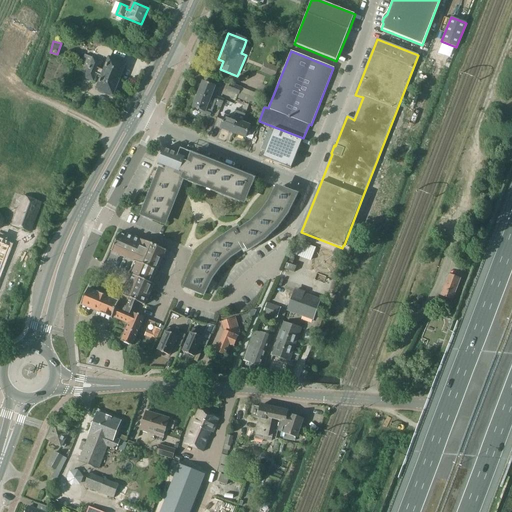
[(81,64),(90,68),(90,67),(119,79),(125,64),(110,58),(105,71),(99,69),(102,61),(85,54),(81,64)]
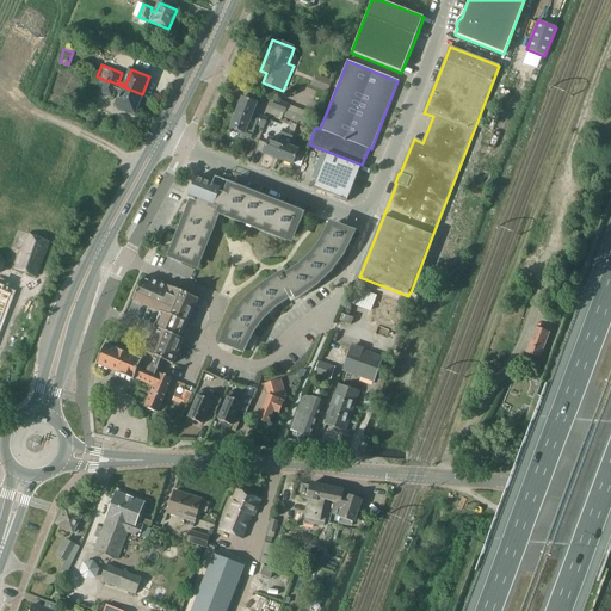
[(315,74),(310,85),(322,91),(327,79),(315,74)]
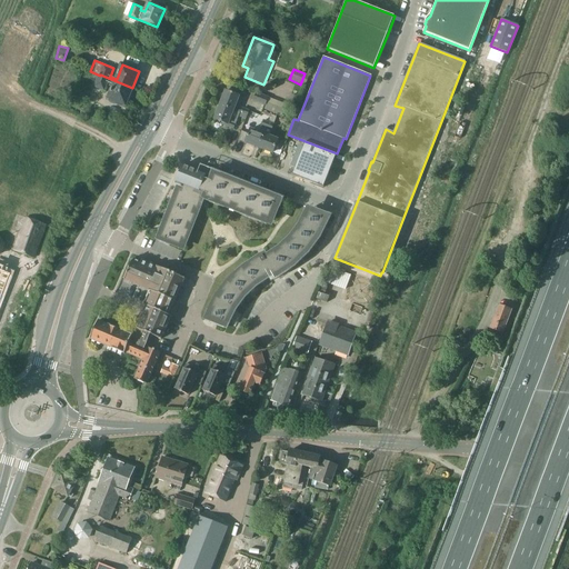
[(108,81),(115,85),(108,99),(126,106),(132,88),(100,75),(100,76),(96,86),(105,90),(108,81)]
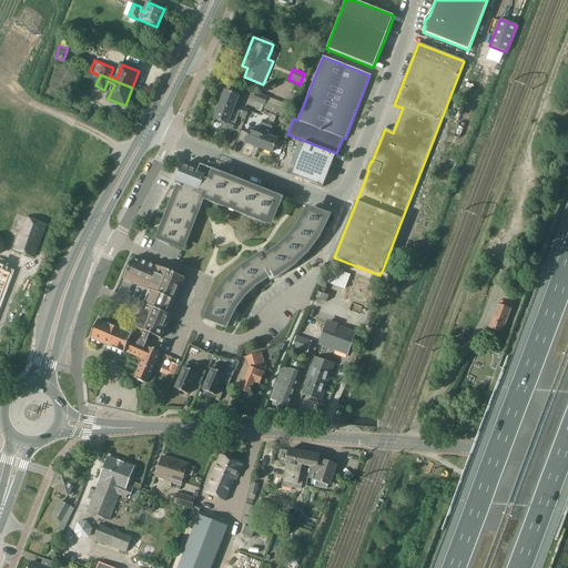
[(225,91),(224,93),(220,104),(234,111),(240,97),(225,91)]
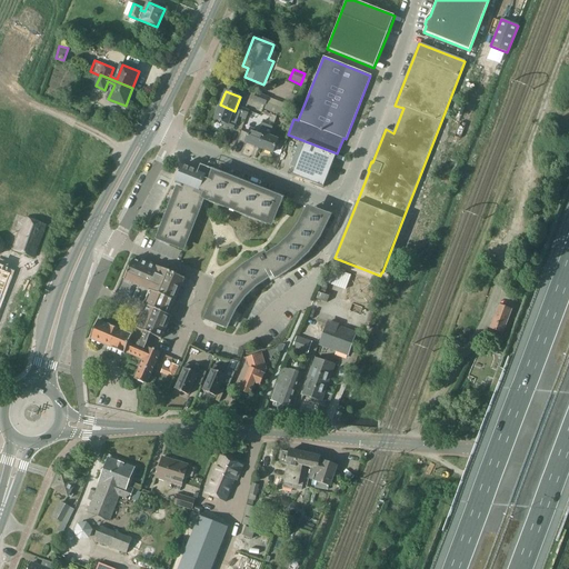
[(269,98),(257,93),(253,101),(266,106),(269,98)]
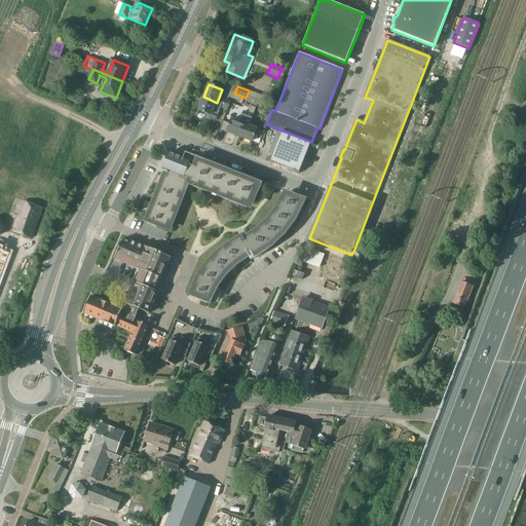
[(198,110),(205,113),(204,115),(216,119),(218,114),(220,108),(227,111),(228,107),(223,105),(217,103),(203,97),(198,110)]
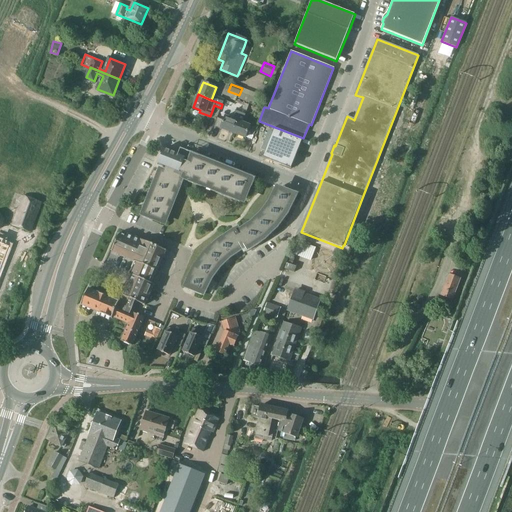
[(242,110),(233,133),(245,138),(250,125),(243,122),(244,117),(247,111),(249,106),(244,104),(242,110)]
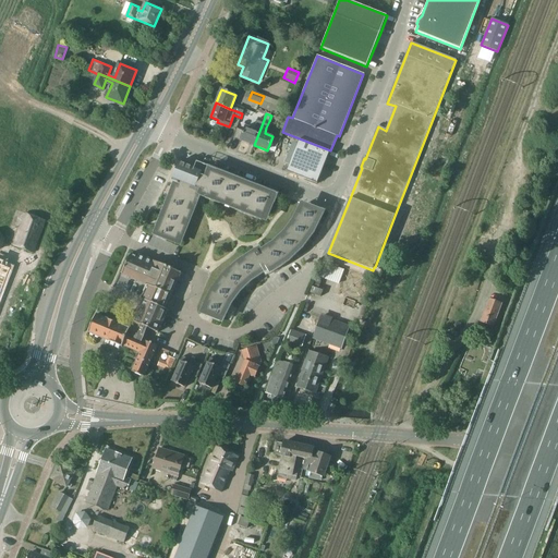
[(254,129),(246,125),(241,141),(254,145),(264,120),(258,118),(256,124),(254,129)]
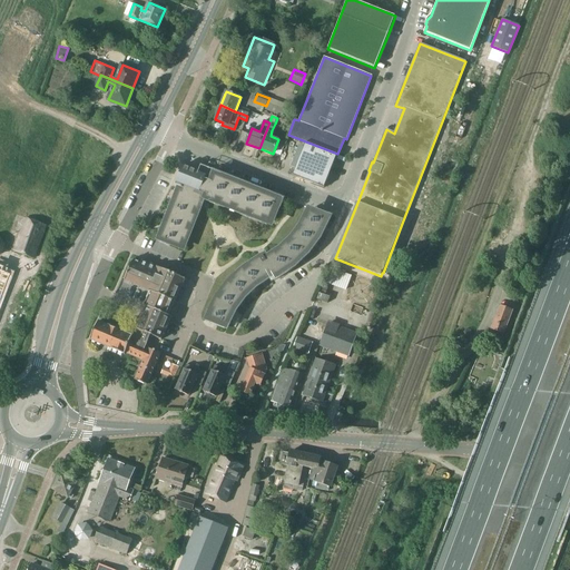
[(306,143),(293,176),(324,187),(337,155),(306,143)]
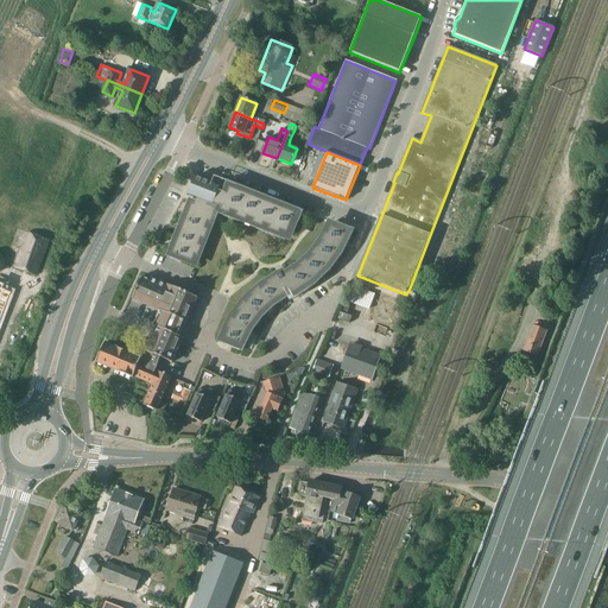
[(297,214),(229,187),(227,192),(220,190),(221,188),(195,177),(194,178),(195,179),(194,183),(192,183),(190,189),(191,189),(189,194),(188,195),(197,198),(195,204),(191,203),(171,254),(192,263),(196,255),(198,257),(203,246),(200,245),(202,239),(206,240),(209,229),(207,228),(209,222),(211,223),(216,213),(215,213),(216,209),(220,210),(220,211),(229,216),(230,213),(238,215),(236,219),(246,222),(247,220),(254,222),(253,225),(263,229),(264,226),(271,228),(270,232),(279,235),(280,233),(289,235),(297,214)]
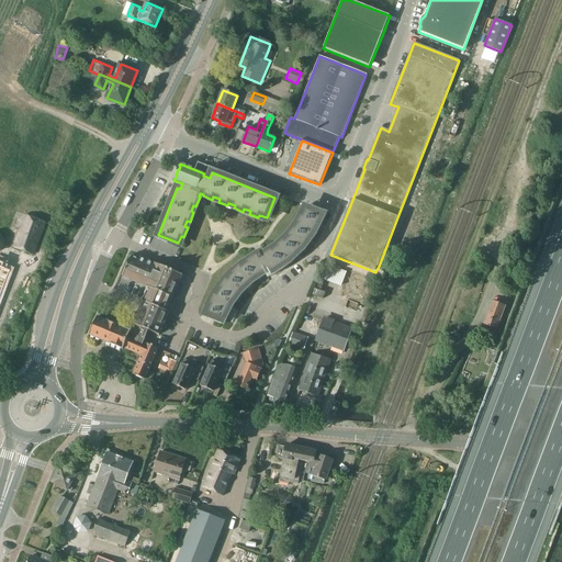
[(323,216),(301,209),(306,211),(303,216),(301,215),(296,224),(299,225),(295,229),(293,228),(288,236),(290,238),(285,242),(283,239),(277,246),(278,248),(273,251),(271,249),(262,256),(260,253),(256,255),(256,256),(247,261),(248,263),(243,268),(240,266),(232,273),(234,276),(229,280),(226,279),(220,288),(222,290),(217,295),(215,294),(210,304),(213,305),(209,313),(203,312),(224,319),(231,305),(240,292),(251,281),(266,272),(269,278),(276,274),(274,271),(290,261),(303,248),(314,234),(323,216)]
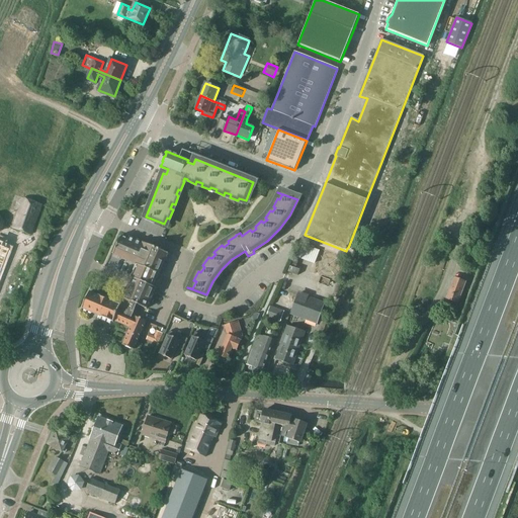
[(42,204),(24,198),(13,229),(31,235),(42,204)]
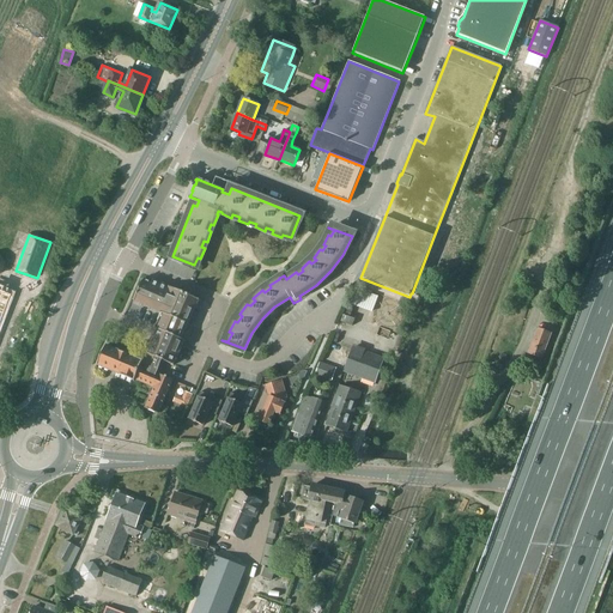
[(145,363),(162,370),(165,362),(174,365),(192,326),(189,325),(199,301),(152,280),(151,283),(144,279),(134,302),(162,314),(155,329),(157,329),(146,354),(147,356),(145,363)]
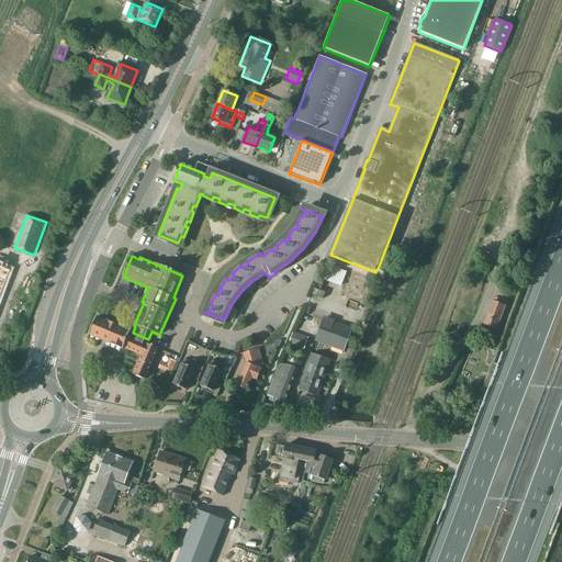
[(347,272),(323,263),(317,278),(341,287),(347,272)]
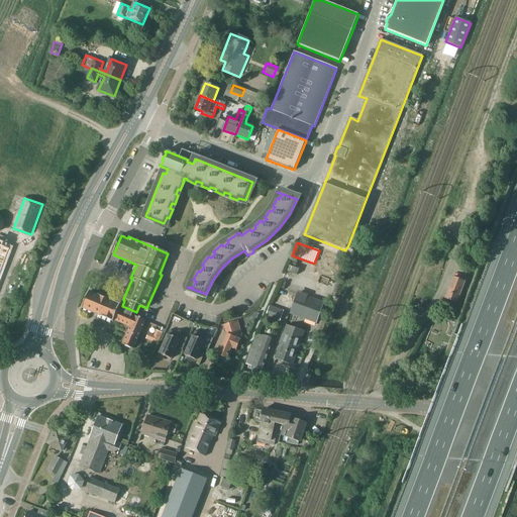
[(0,243),(0,270),(1,271),(10,248),(0,243)]
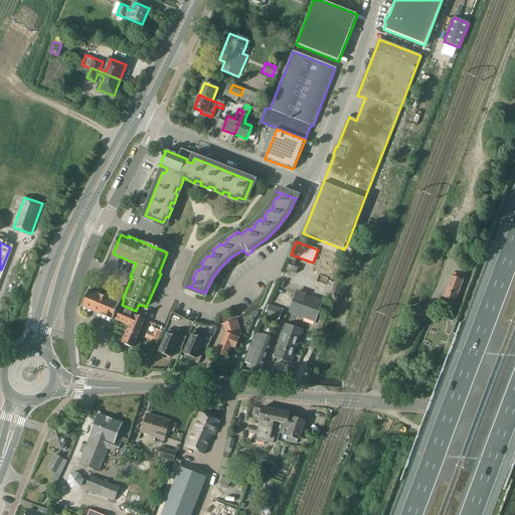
[(452,277),(445,298),(446,298),(451,300),(455,302),(463,281),(452,277)]
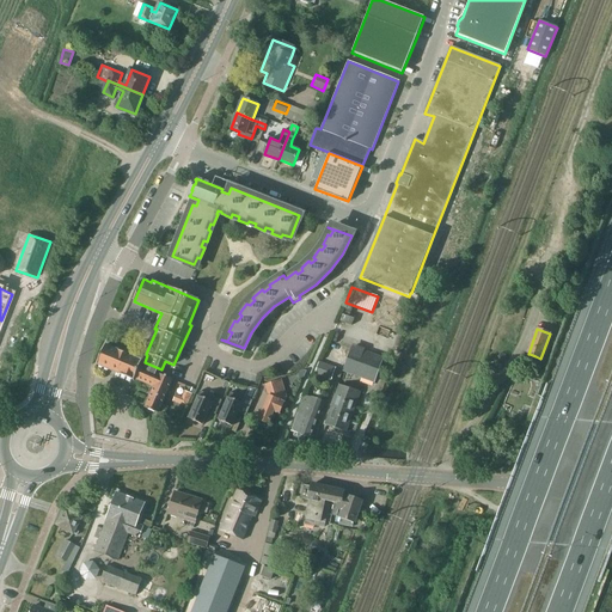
[(97,365),(134,381),(135,379),(153,387),(159,374),(161,369),(145,362),(105,346),(97,365)]
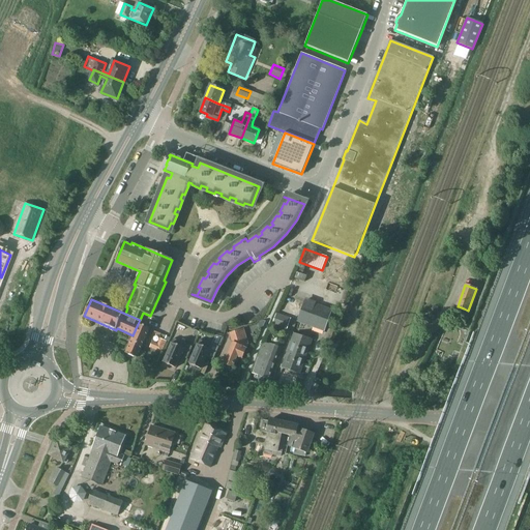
[(314,303),(306,300),(298,321),(324,330),(331,312),(314,304),(314,303)]
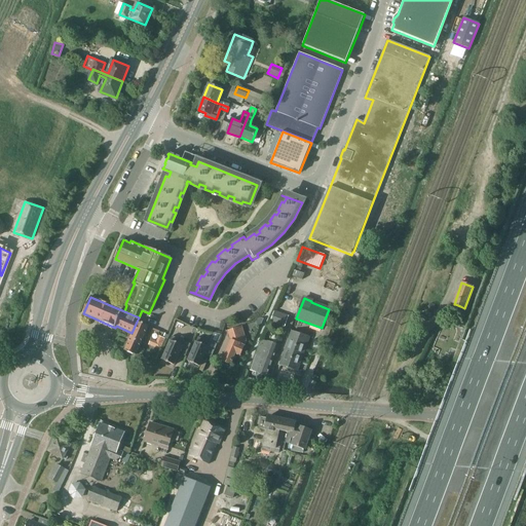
[(455,304),(453,310),(462,314),(464,308),(460,306),(455,304)]
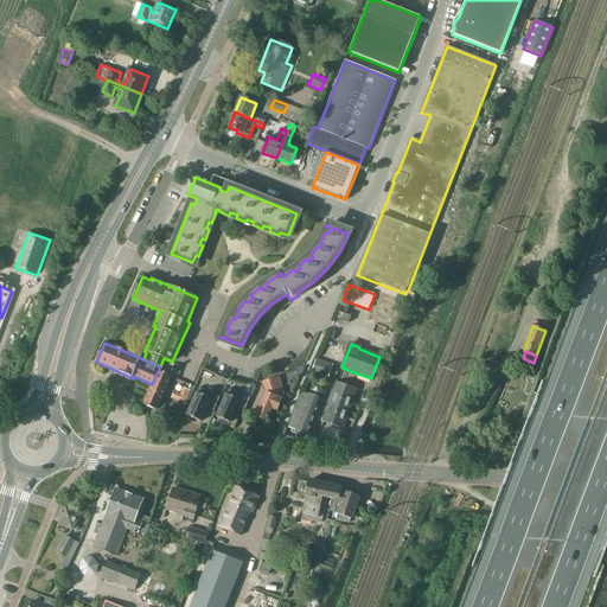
[(317,359),(313,371),(318,374),(323,362),(317,359)]
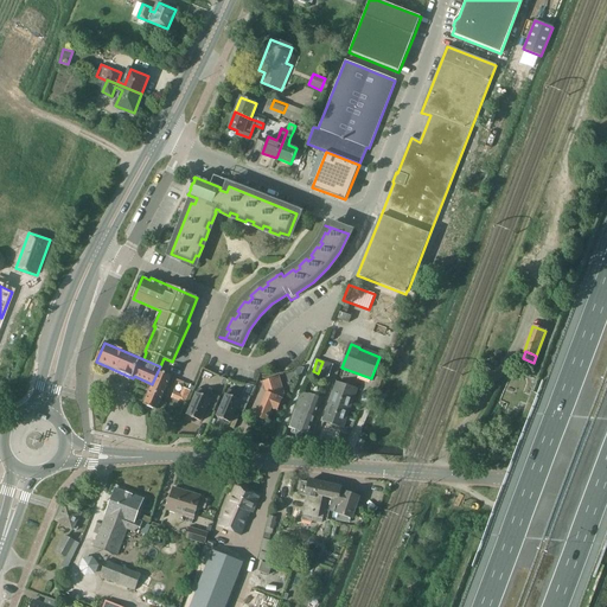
[(324,376),(327,363),(323,362),(318,374),(324,376)]
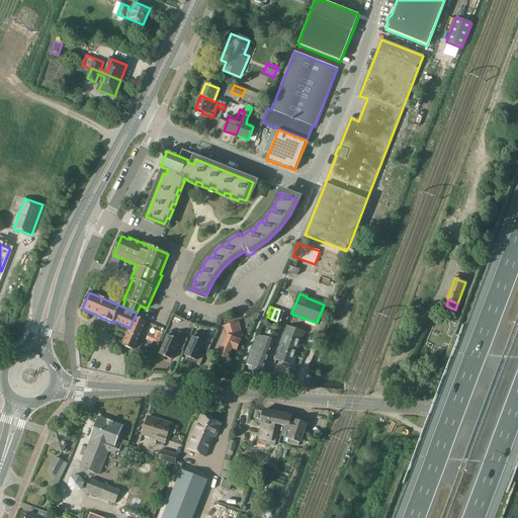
[(280,322),(284,312),(279,310),(276,321),(280,322)]
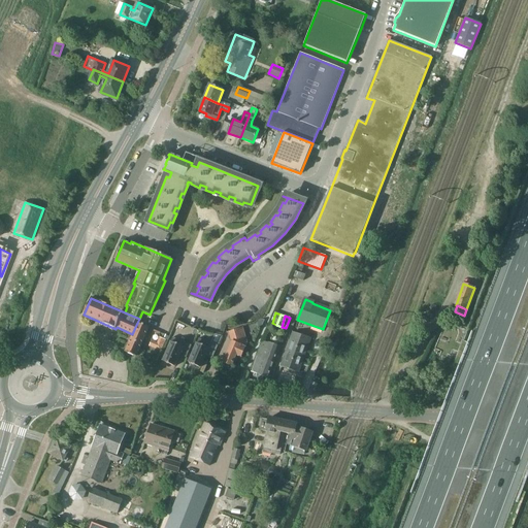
[(137,323),(132,334),(125,352),(136,357),(150,328),(137,323)]
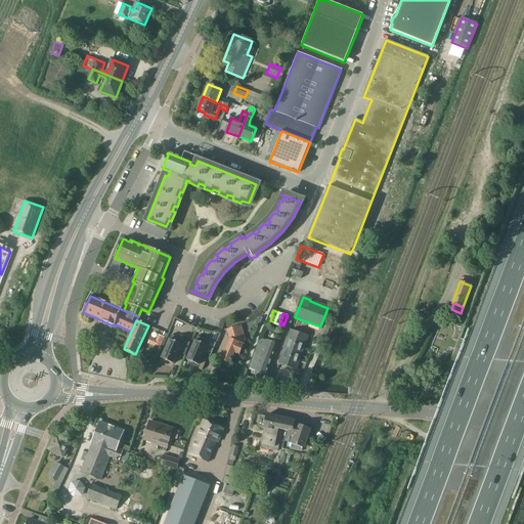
[(229,339),(221,359),(230,363),(234,353),(239,355),(246,341),(242,326),(227,331),(229,339)]
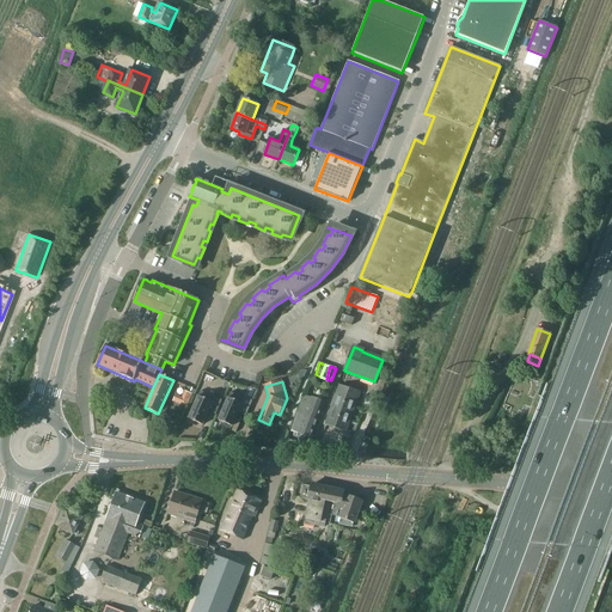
[(360,393),(340,386),(335,401),(355,408),(360,393)]
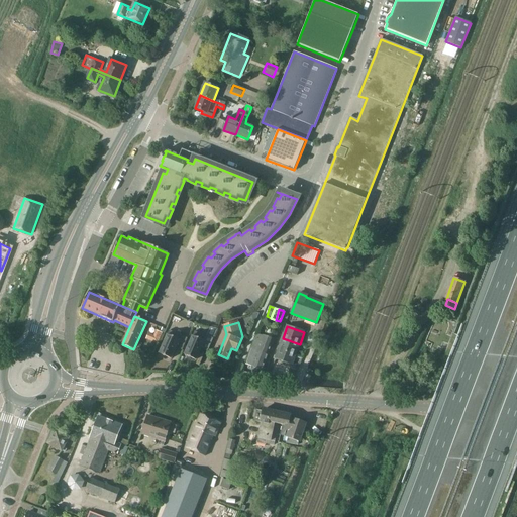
[(188,338),(170,330),(160,353),(172,359),(177,348),(183,350),(188,338)]
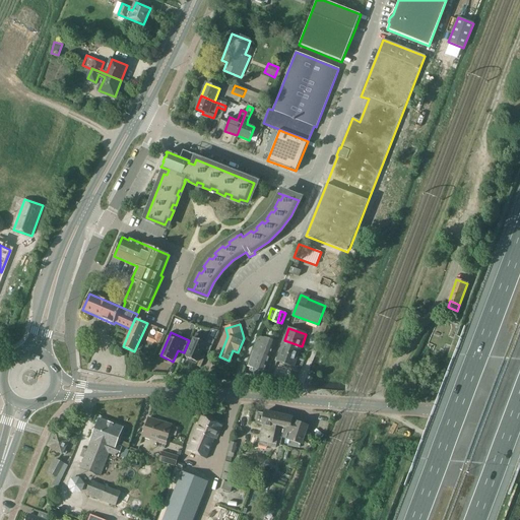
[(149,336),(146,341),(158,347),(164,336),(156,333),(154,338),(149,336)]
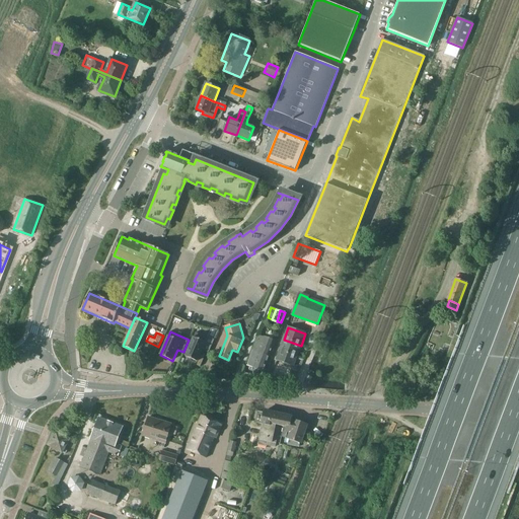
[(196,332),(186,357),(198,362),(202,351),(209,354),(214,341),(208,338),(208,339),(196,332)]
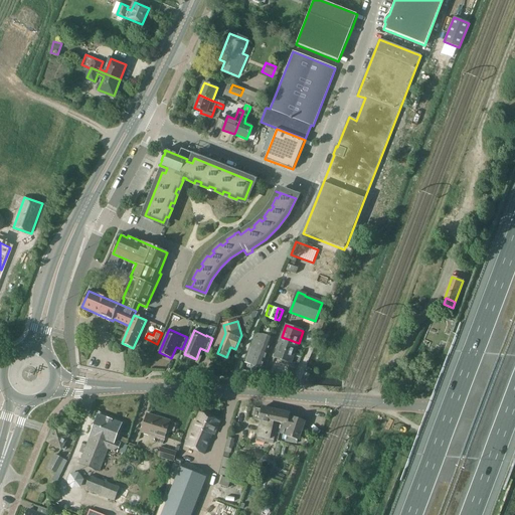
[(251,348),(267,353),(273,338),(262,334),(256,333),(251,348)]
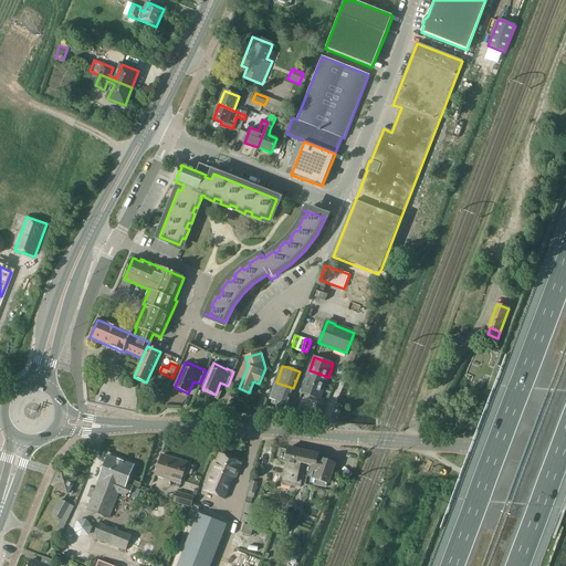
[(328,377),(310,370),(305,383),(324,389),(328,377)]
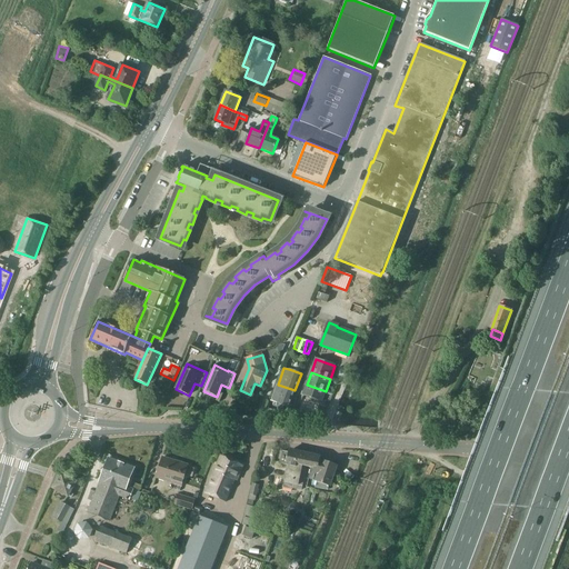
[(272,401),(277,403),(289,408),(295,390),(278,385),(272,401)]
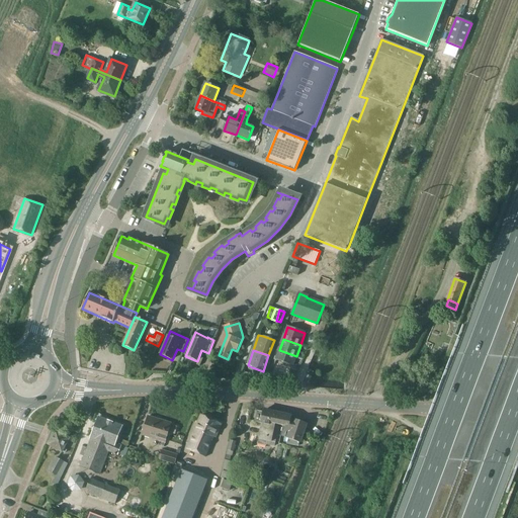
[(276,359),(292,365),(296,356),(279,350),(276,359)]
